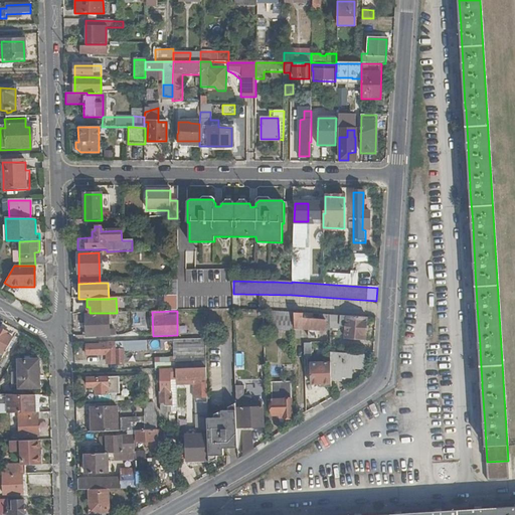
[(295,329),(295,313),(264,311),(264,327),(295,329)]
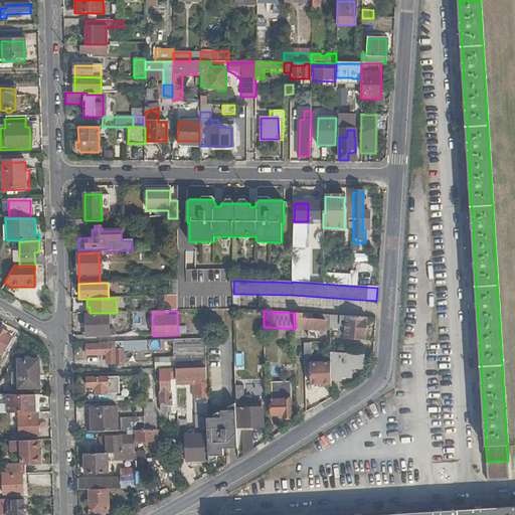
[(295,313),(295,329),(308,330),(308,337),(317,338),(317,331),(324,331),(325,319),(303,318),(303,314),(295,313)]
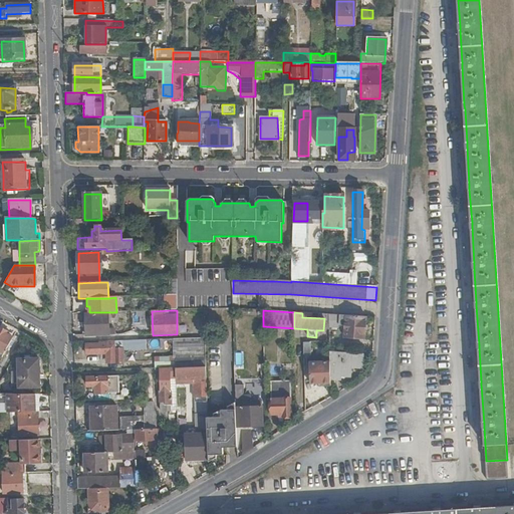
[(108,314),(84,315),(85,336),(109,335),(109,334),(115,334),(115,328),(109,328),(108,314)]
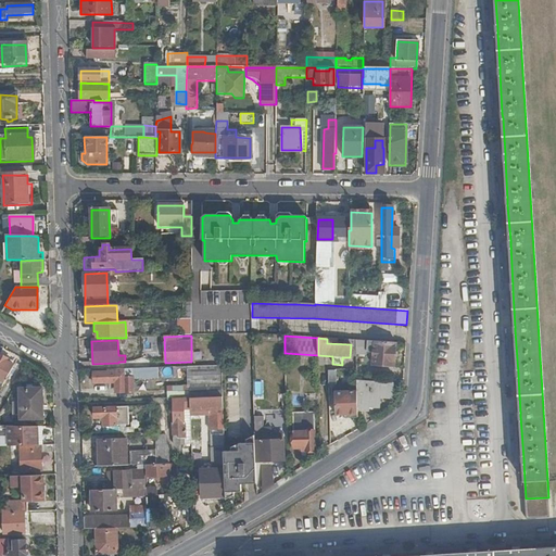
[(394,344),(373,343),(373,341),(355,340),(355,357),(364,358),(365,351),(371,352),(370,366),(392,367),(394,344)]
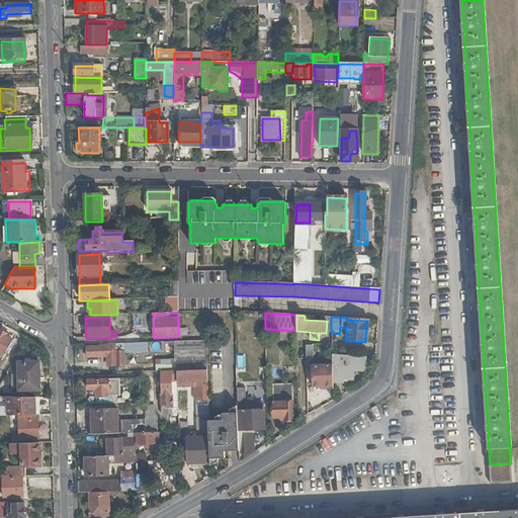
[(7,336),(0,332),(0,361),(2,362),(12,343),(6,339),(7,336)]
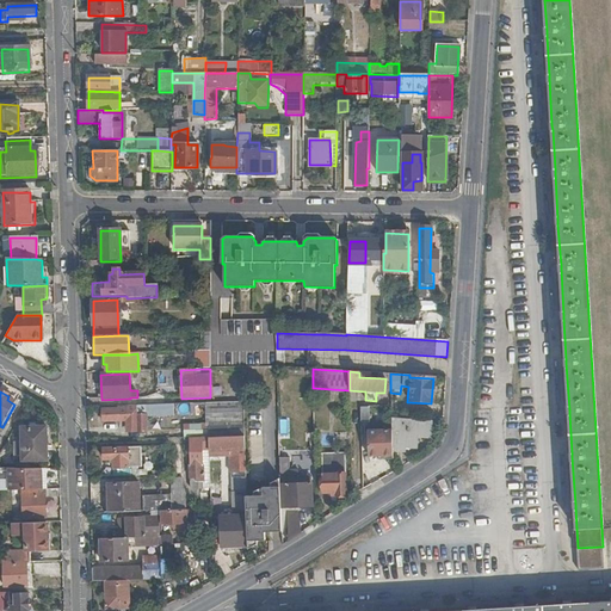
[(242,402),(205,403),(205,414),(205,424),(177,425),(177,439),(208,438),(244,436),(242,402)]
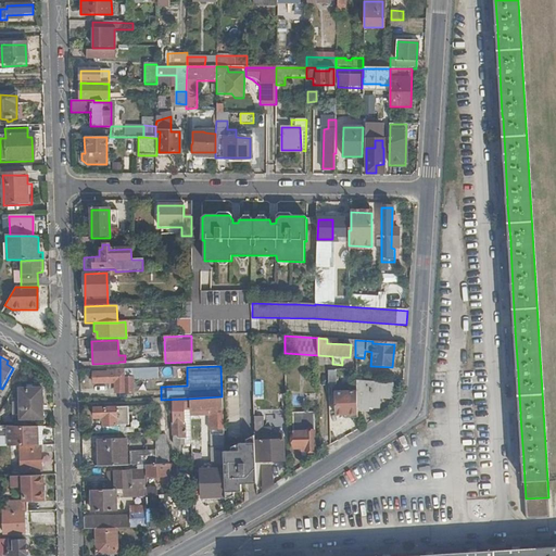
[(187,367),(158,368),(158,378),(187,377),(187,367)]
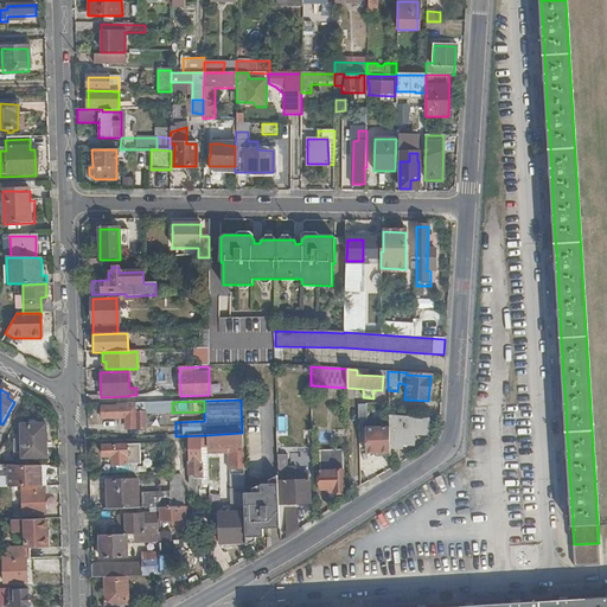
[(146,430),(145,415),(172,413),(172,402),(133,403),(133,404),(126,406),(126,407),(101,408),(101,420),(126,420),(126,428),(128,428),(129,432),(146,430)]
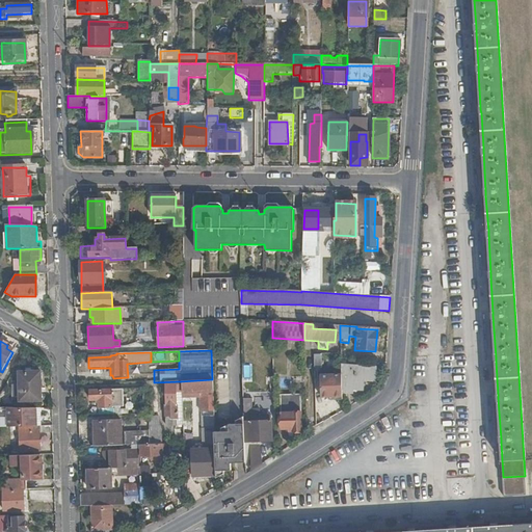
[(341,367),(341,374),(341,394),(350,394),(350,387),(362,387),(362,380),(373,380),(373,370),(346,368),(341,367)]
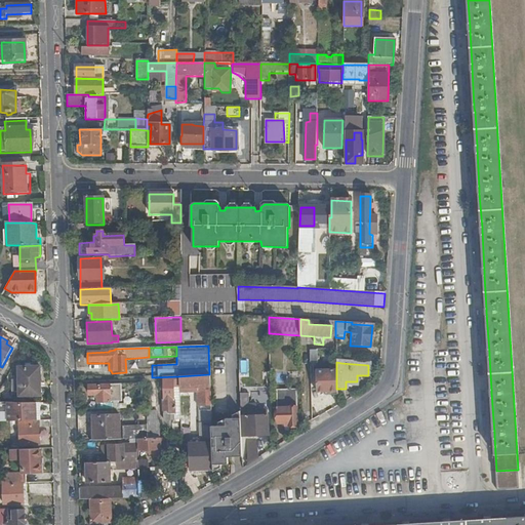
[(18,369),(19,380),(19,398),(40,397),(40,368),(18,369)]
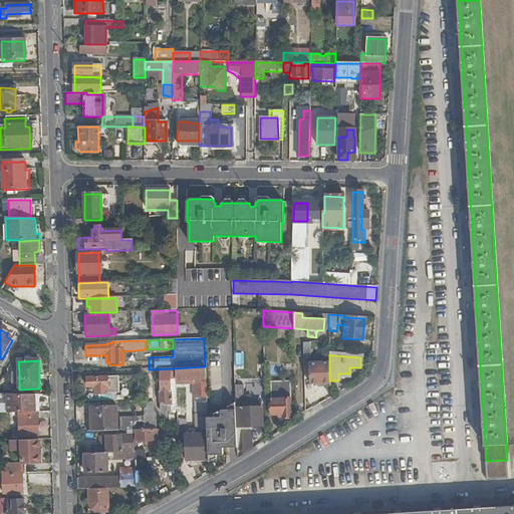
[(309,362),(309,383),(329,383),(329,380),(329,361),(309,362)]
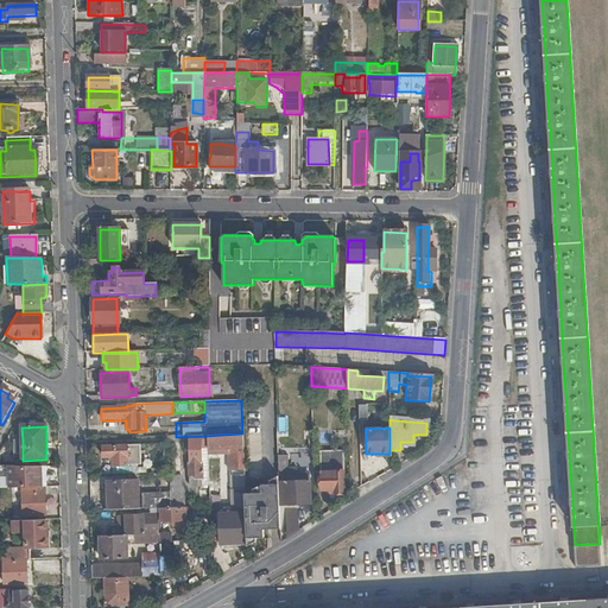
[(245,543),(245,496),(246,495),(244,434),(242,434),(207,436),(207,437),(207,448),(229,448),(230,470),(232,470),(233,510),(220,511),(221,544),(245,543)]
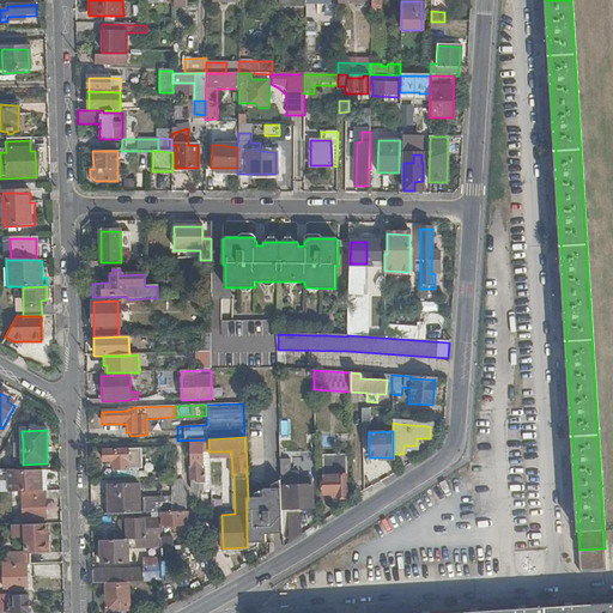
[(194,479),(195,495),(210,495),(210,475),(208,451),(208,441),(189,442),(189,467),(188,467),(188,479),(194,479)]
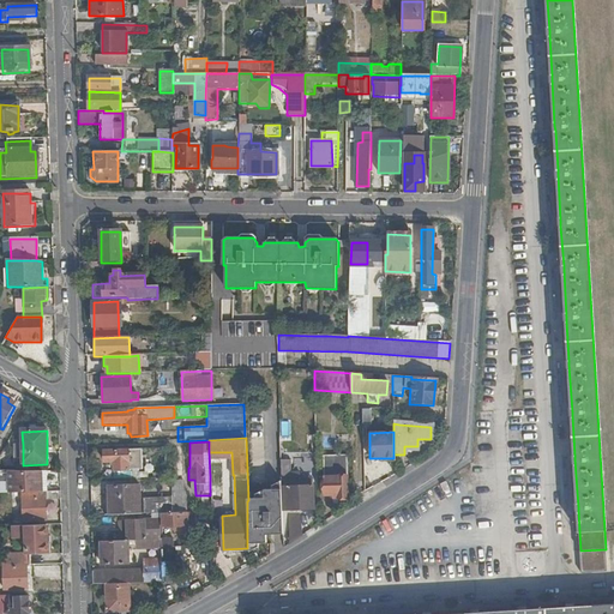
[(103,463),(112,463),(113,471),(142,470),(140,451),(103,451),(103,463)]
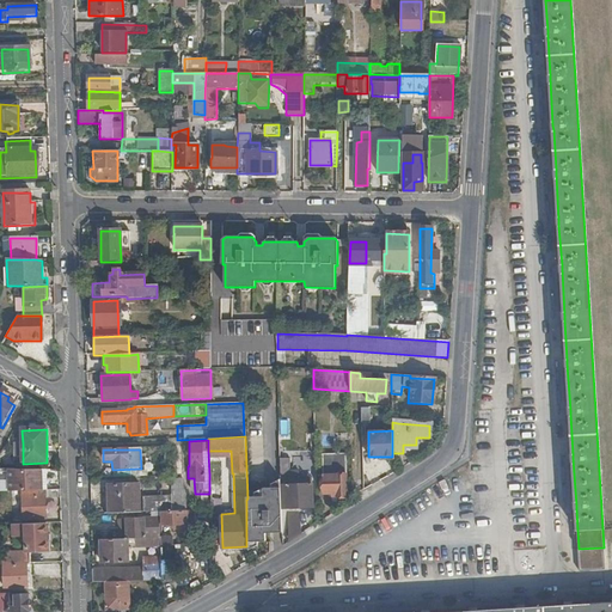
[(322,454),(322,476),(344,476),(344,454),(322,454)]
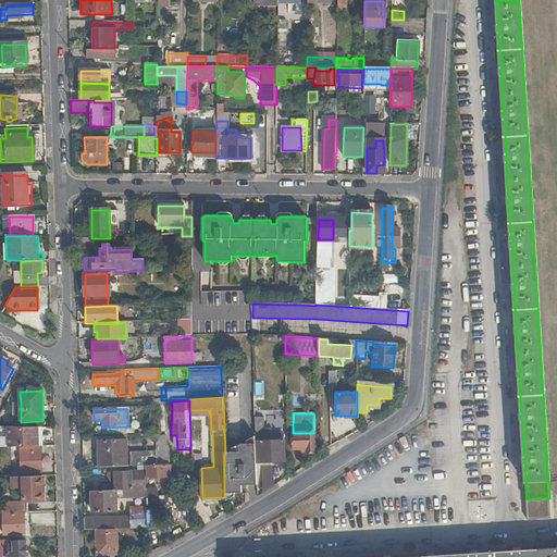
[(11,429),(12,448),(38,447),(41,447),(40,430),(11,429)]
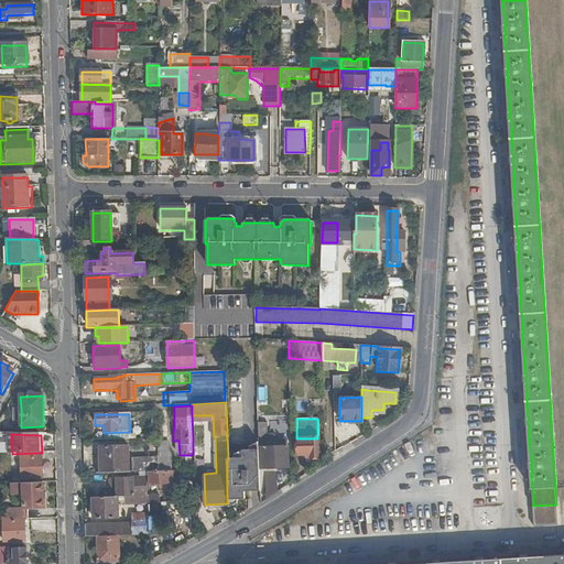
[(318,457),(317,438),(296,438),(296,455),(308,455),(308,457),(318,457)]
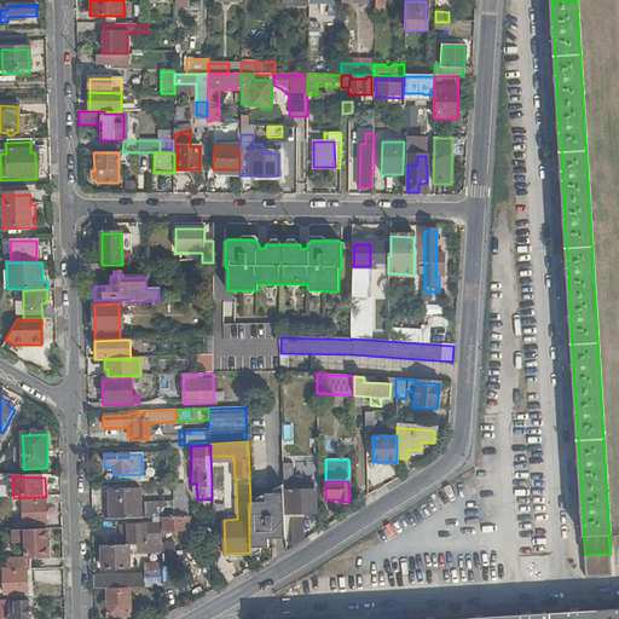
[(284,486),(273,491),(273,496),(284,495),(284,491),(284,486)]
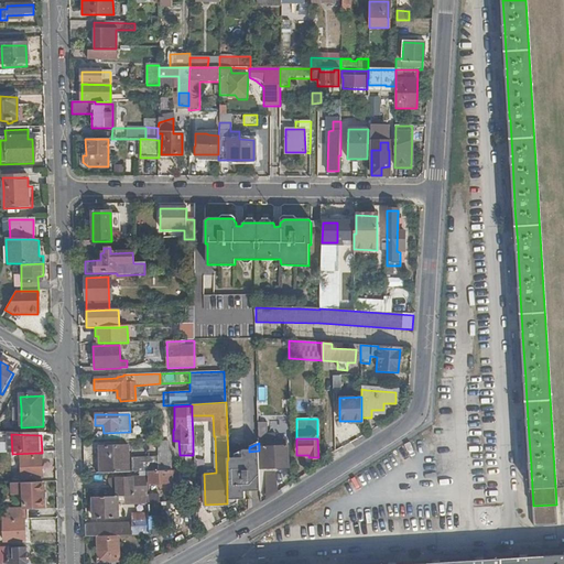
[(128,447),(100,448),(100,474),(128,473),(128,462),(128,447)]
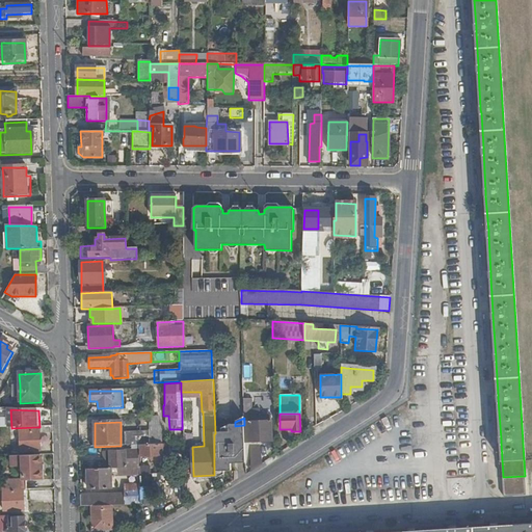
[(244,422),(244,425),(244,442),(269,441),(269,422),(244,422)]
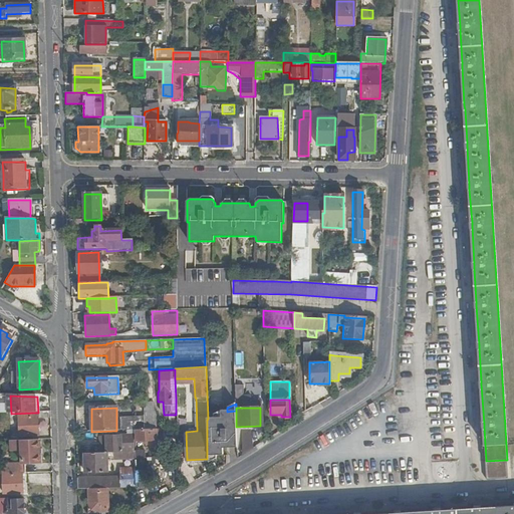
[(188,410),(179,410),(180,425),(188,424),(188,410)]
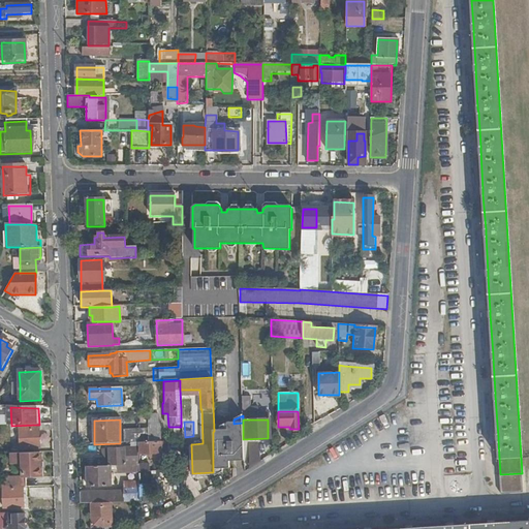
[(219,431),(214,431),(215,469),(221,469),(228,469),(228,462),(244,462),(243,439),(243,423),(234,424),(226,424),(226,430),(219,431)]
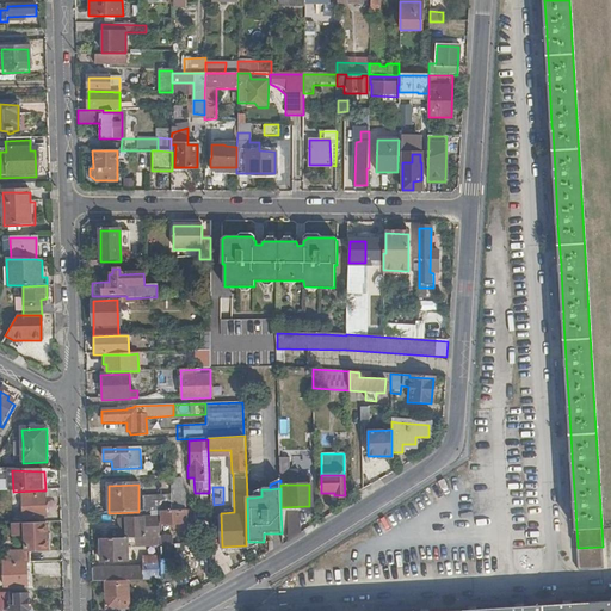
[(45,518),(45,499),(60,498),(60,491),(45,491),(42,491),(13,492),(5,492),(0,492),(0,498),(0,500),(23,499),(23,519),(45,518)]
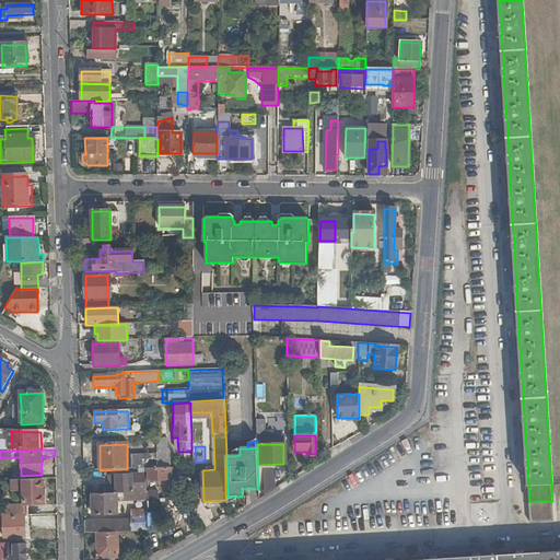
[(171,452),(156,452),(156,457),(158,468),(170,468),(172,468),(171,452)]
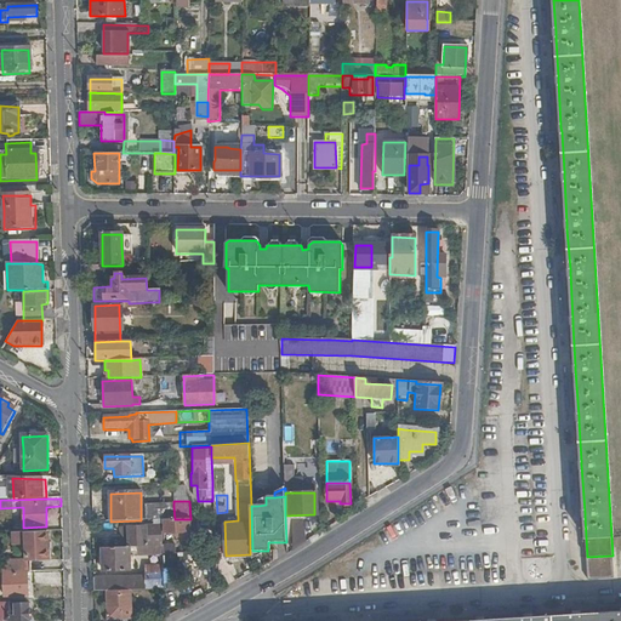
[(141,508),(141,520),(163,519),(175,519),(174,507),(141,508)]
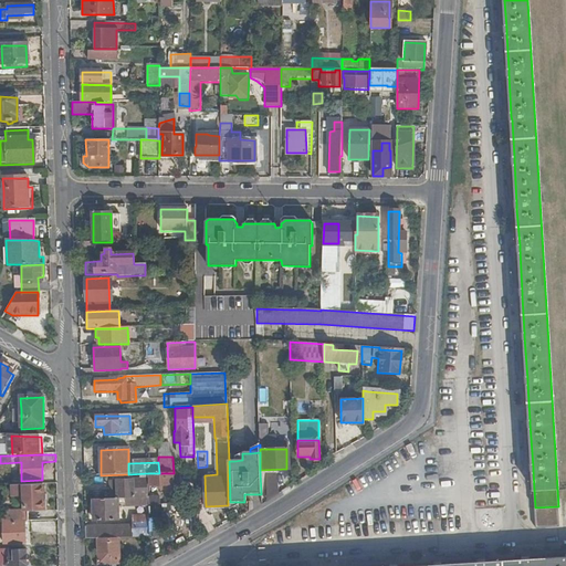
[(268,472),(269,498),(280,498),(279,472),(268,472)]
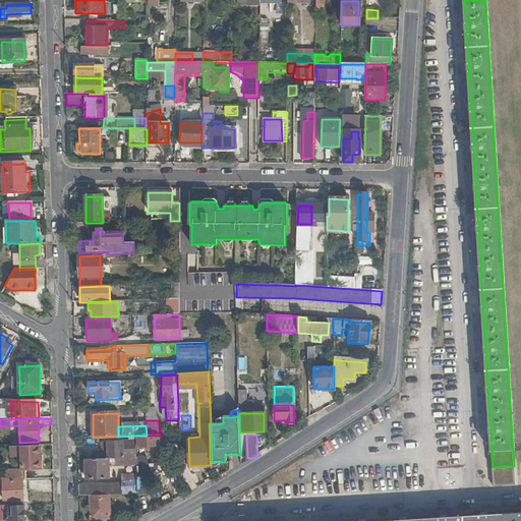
[(136,448),(136,436),(118,437),(93,438),(91,438),(91,445),(94,445),(95,459),(137,458),(136,448)]
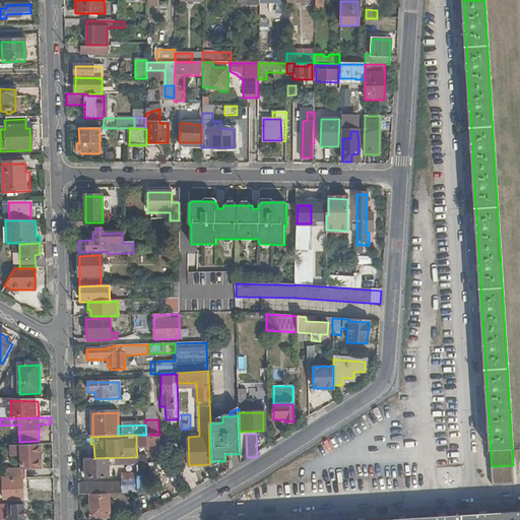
[(146,435),(136,435),(136,447),(158,446),(157,435),(146,435)]
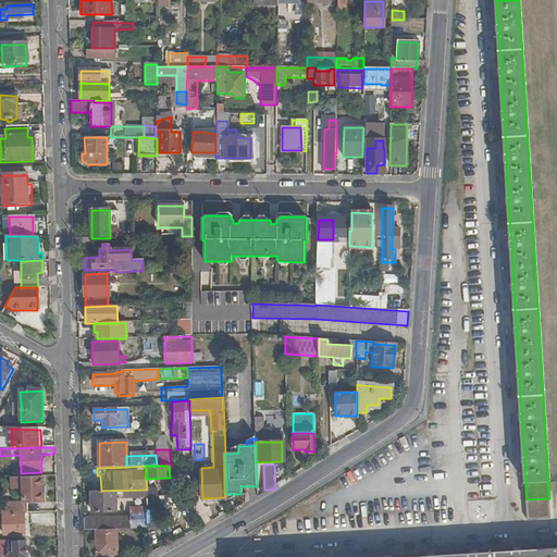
[(22,503),(0,503),(0,512),(26,512),(26,504),(41,503),(41,478),(12,479),(12,490),(25,489),(26,500),(22,500),(22,503)]
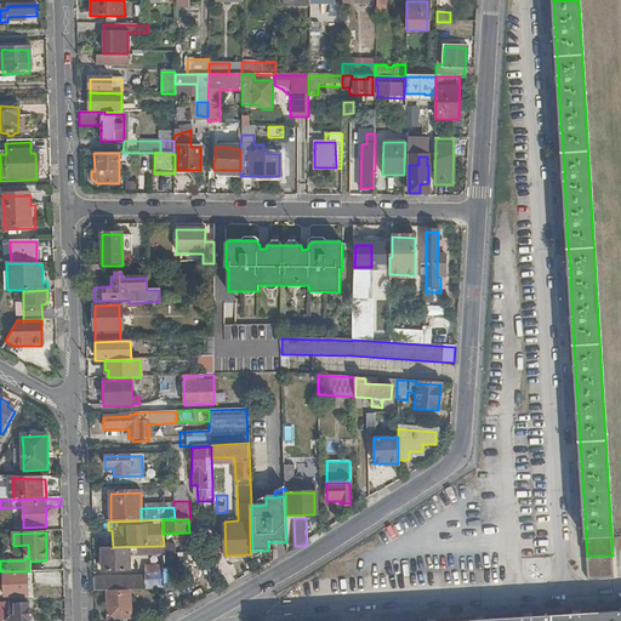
[(166,545),(171,559),(180,557),(175,542),(166,545)]
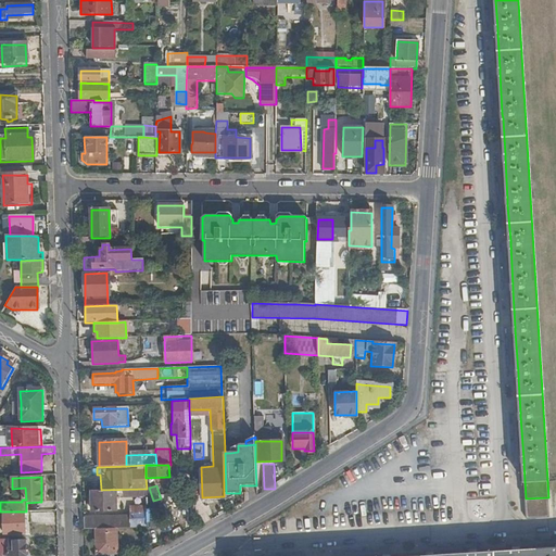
[(115,502),(115,500),(147,498),(147,489),(101,490),(91,490),(91,513),(112,512),(112,502),(115,502)]
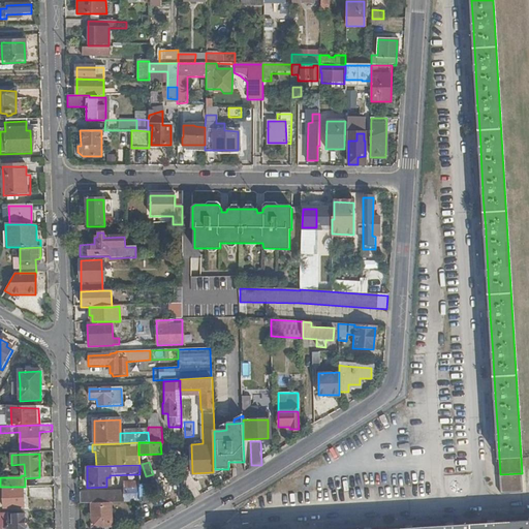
[(153,479),(165,479),(165,470),(153,470),(153,479)]
